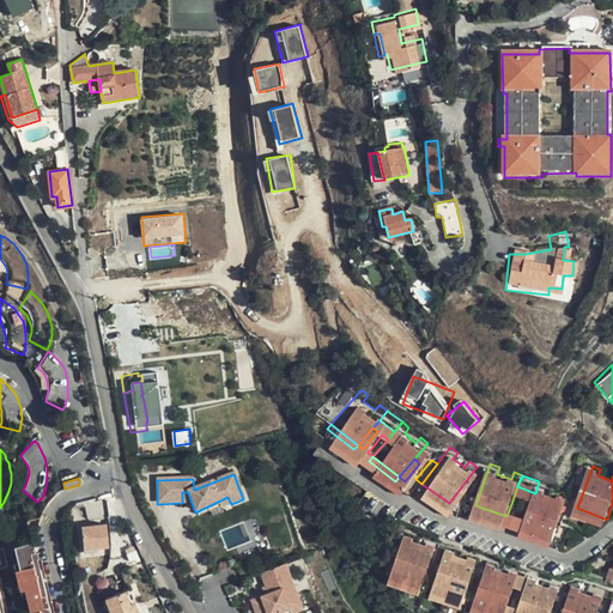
[(548,484),(539,481),(535,493),(529,511),(525,523),(556,533),(571,492),(563,490),(560,497),(545,492),(548,484)]
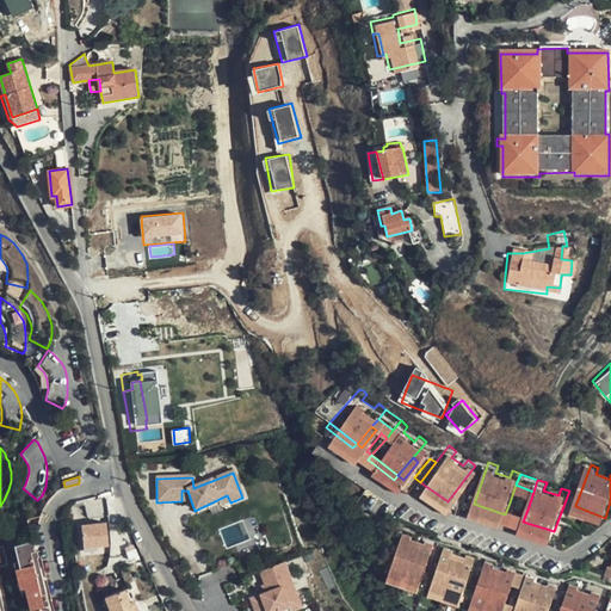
[(448,501),(420,482),(418,485),(444,506),(448,501)]
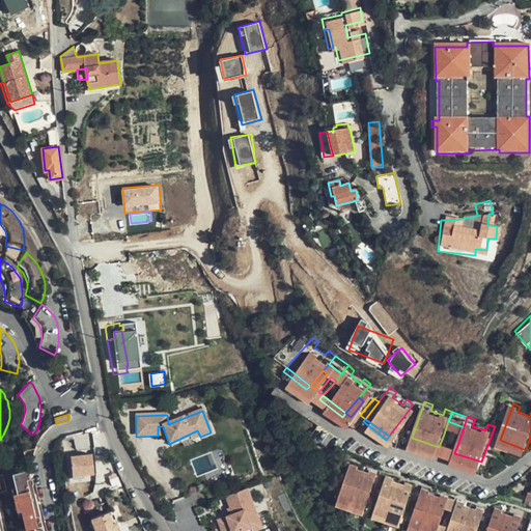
[(158,426),(158,436),(166,436),(163,426),(158,426)]
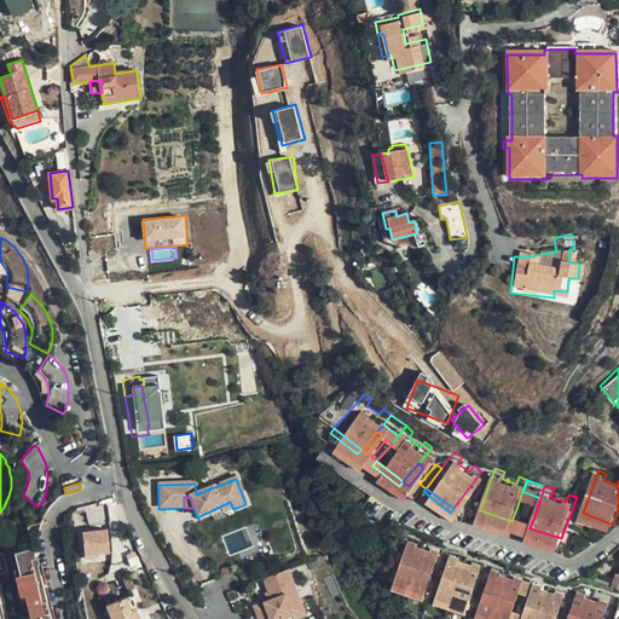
[(197,518),(201,525),(233,509),(230,502),(197,518)]
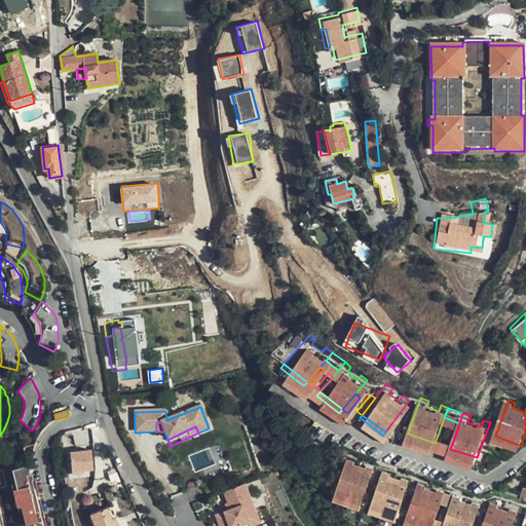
[(450,449),(454,439),(439,433),(435,443),(450,449)]
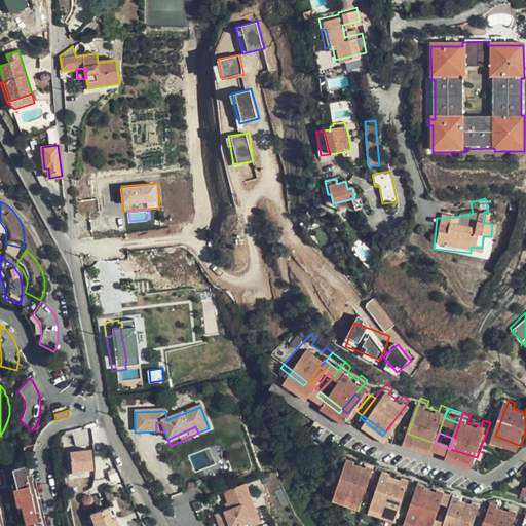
[(434,448),(435,443),(408,434),(406,439),(434,448)]
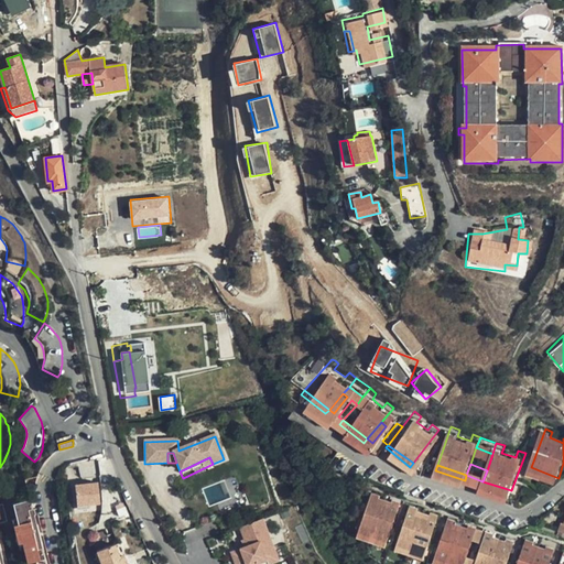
[(559,478),(531,467),(529,473),(556,483),(559,478)]
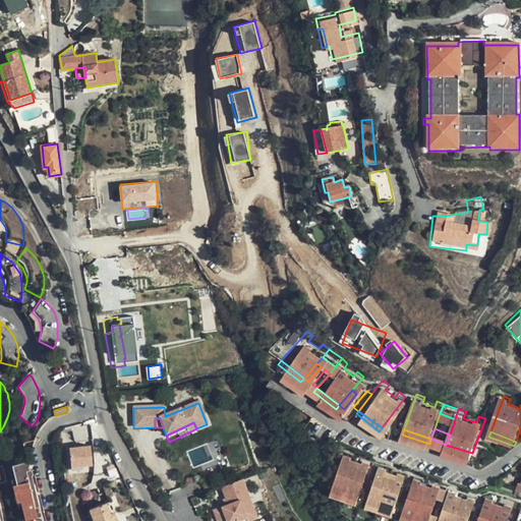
[(94,463),(92,445),(71,447),(72,465),(94,463)]
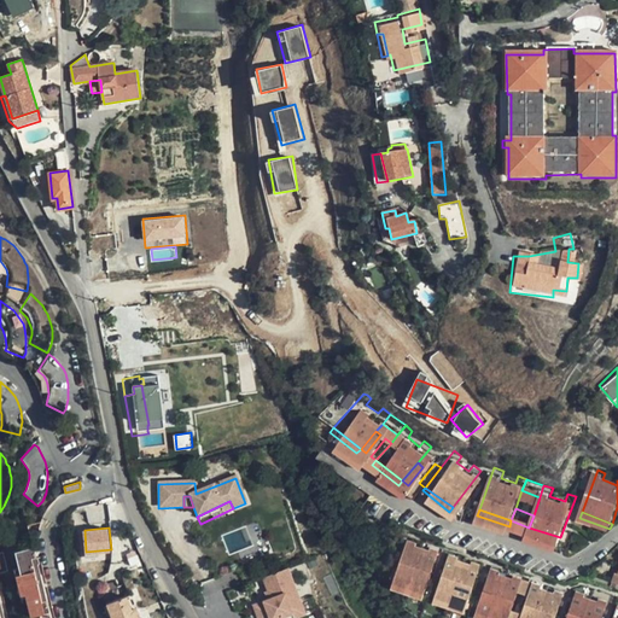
[(558,543),(560,537),(529,528),(526,532),(558,543)]
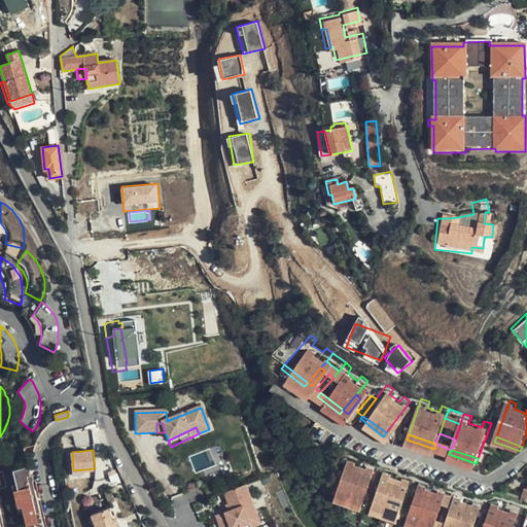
[(328,495),(355,504),(369,466),(361,463),(358,469),(347,465),(349,459),(342,457),(332,483),(330,490),(328,495)]
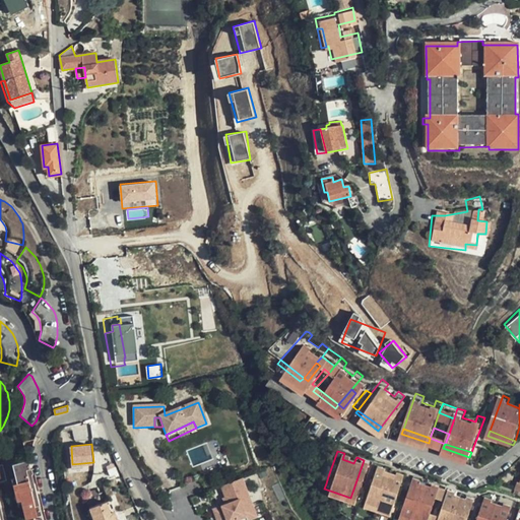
[(34,469),(31,461),(15,464),(18,478),(25,507),(28,519),(44,517),(36,476),(37,476),(35,468),(34,469)]
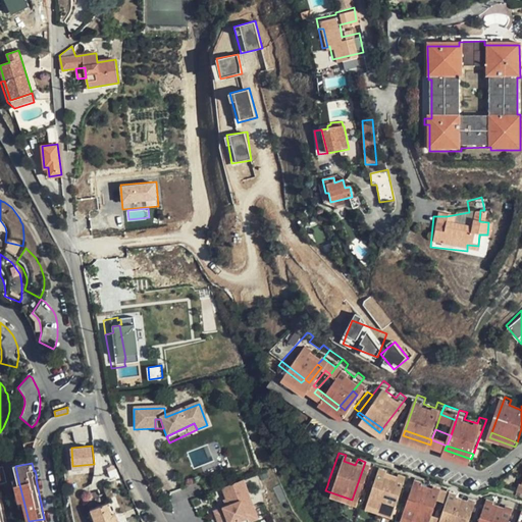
[(376,465),(363,502),(389,511),(402,474),(395,472),(393,477),(380,473),(382,467),(376,465)]
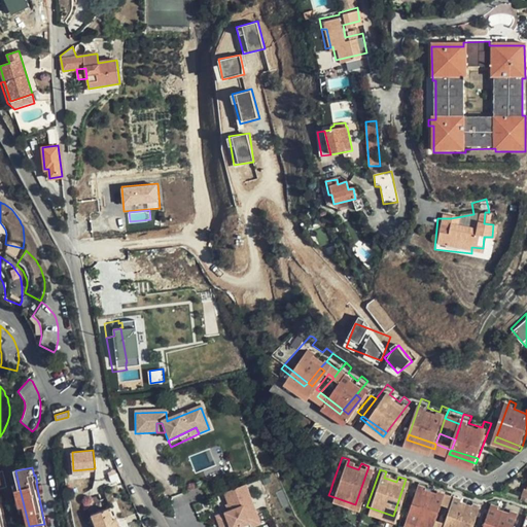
[(438,501),(443,491),(435,489),(433,494),(421,490),(422,484),(416,482),(402,519),(427,526),(429,526),(433,517),(438,501)]
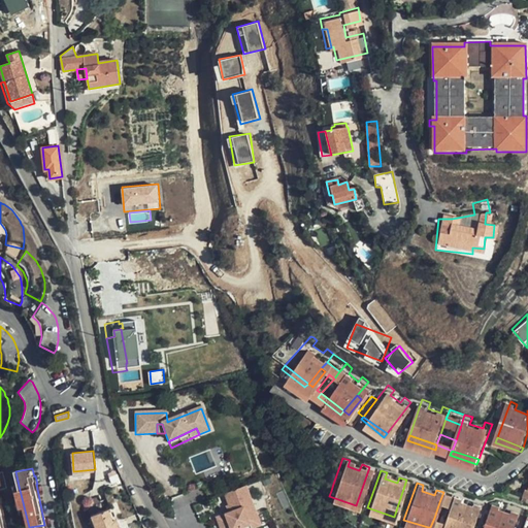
[(26,515),(19,486),(13,488),(20,516),(26,515)]
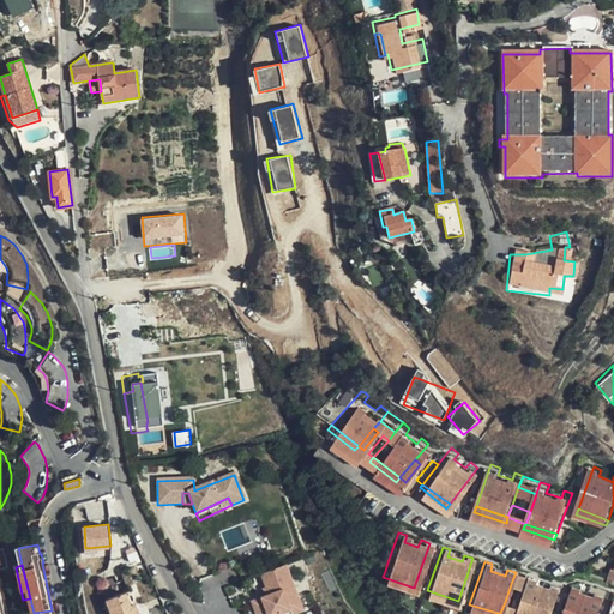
[(287,565),(264,573),(270,588),(272,595),(269,596),(254,601),(258,613),(281,613),(293,609),(290,603),(301,600),(287,565)]
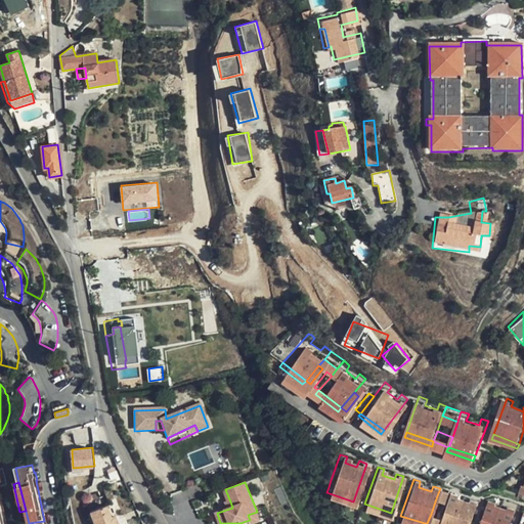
[(447,501),(450,492),(440,488),(436,498),(447,501)]
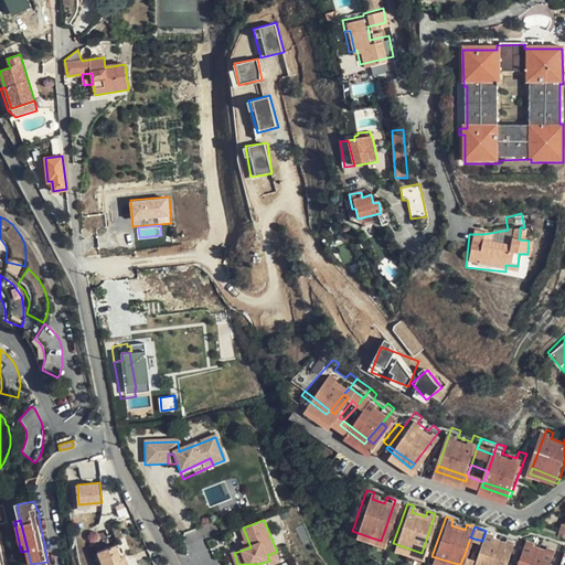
[(381,541),(352,531),(351,535),(380,545),(381,541)]
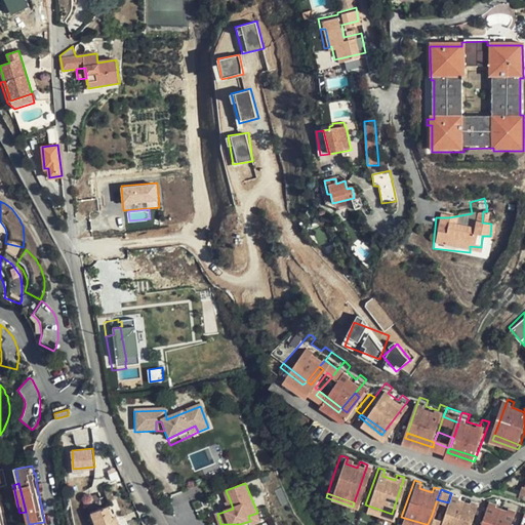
[(459,495),(451,493),(448,502),(442,519),(439,524),(469,524),(478,501),(471,499),(469,506),(456,501),(459,495)]
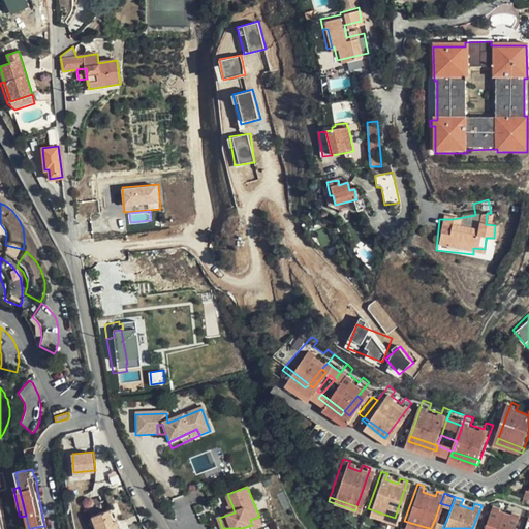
[(494,503),(484,528),(515,528),(521,514),(512,511),(510,517),(499,511),(500,506),(494,503)]
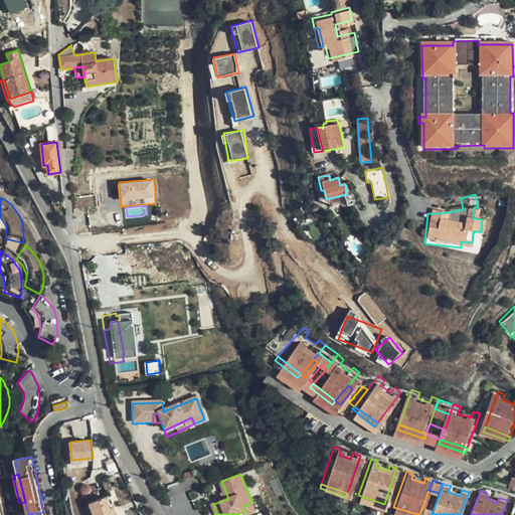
[(384,504),(358,495),(356,500),(382,509),(384,504)]
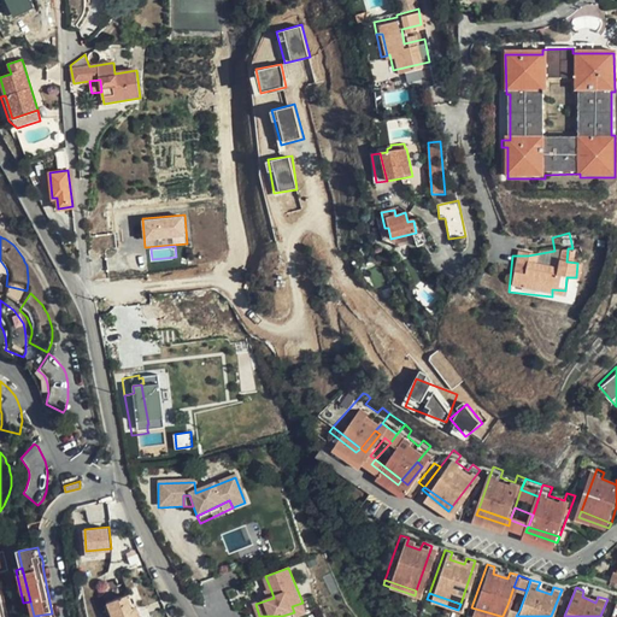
[(133,616),(125,595),(106,601),(111,616),(133,616)]
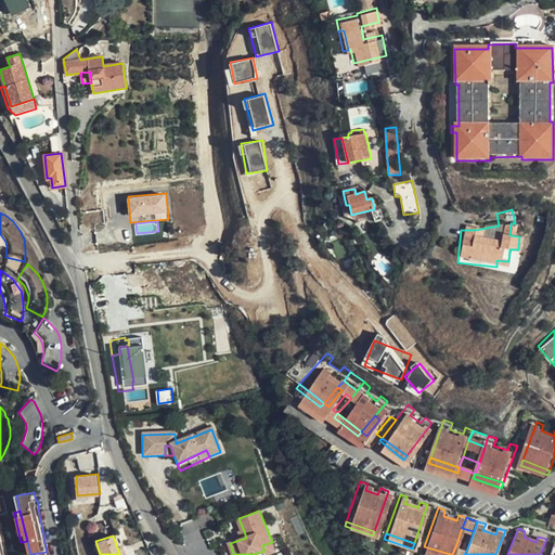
[(254,554),(263,554),(275,551),(272,542),(262,545),(265,551),(254,554)]
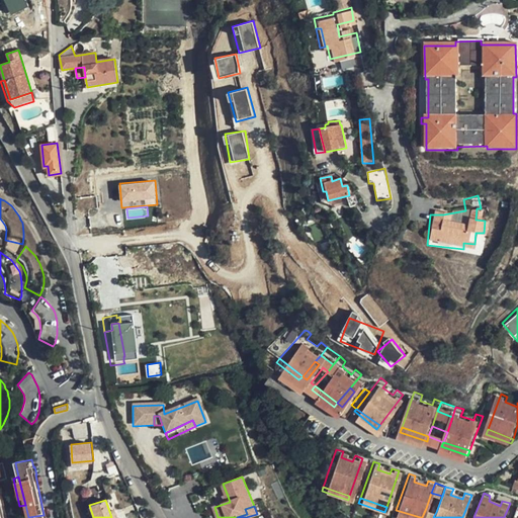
[(433,517),(436,512),(426,508),(422,517),(433,517)]
